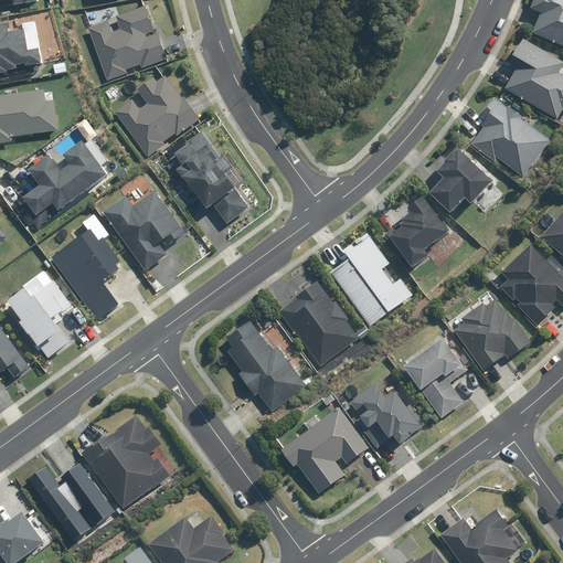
[(539,10),(530,33),(562,46),(562,0),(532,0),(530,7),(539,10)]
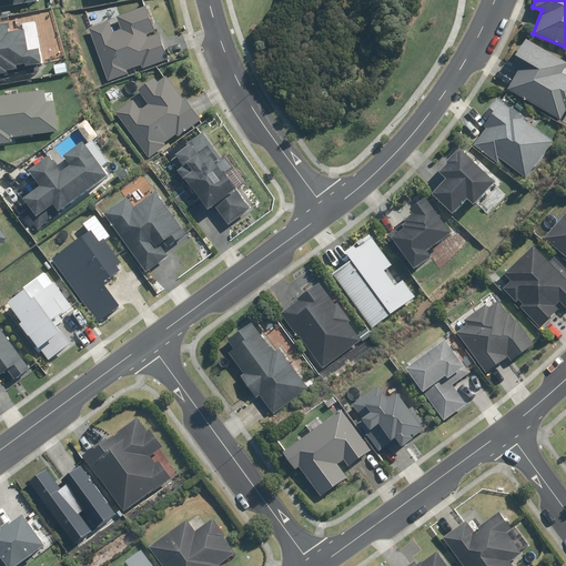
[(122,29),(114,31),(110,20),(89,27),(108,80),(168,59),(148,4),(117,16),(122,29)]
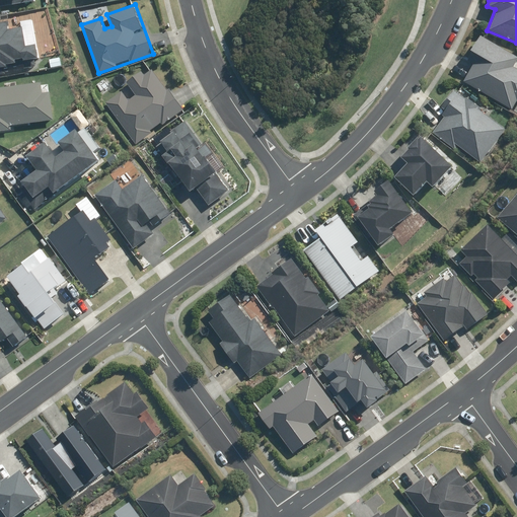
[(25,47),(21,25),(7,27),(6,18),(0,19),(0,68),(5,67),(4,64),(14,63),(14,60),(37,57),(34,45),(25,47)]
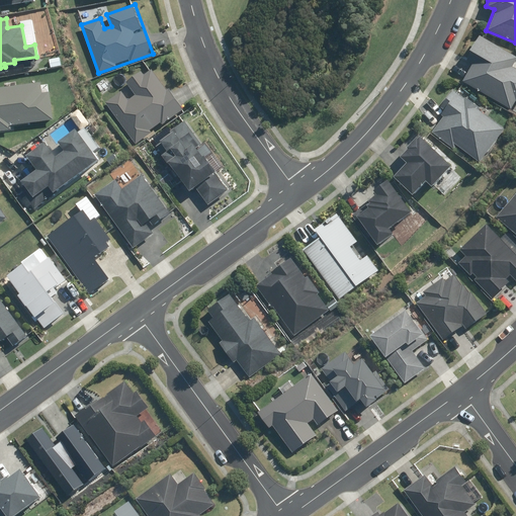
[(470,63),(460,81),(510,107),(514,99),(515,99),(515,69),(511,66),(515,57),(515,56),(478,35),(464,60),(470,63)]
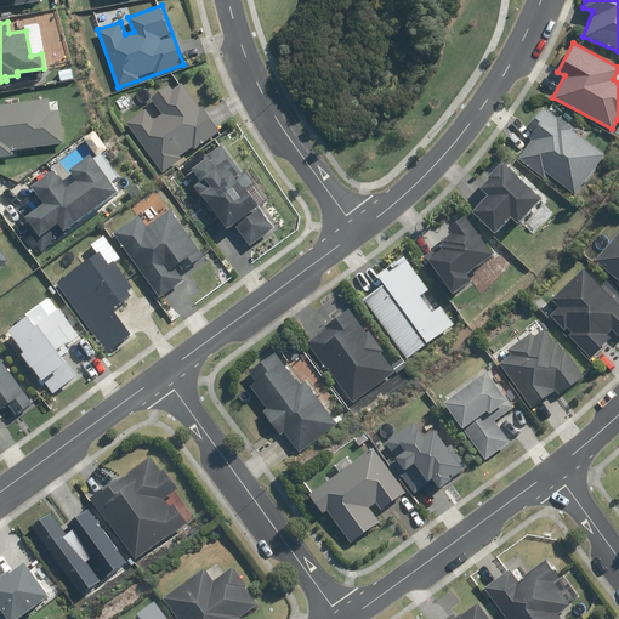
[(146,108),(126,121),(162,171),(182,158),(180,154),(194,145),(198,148),(220,132),(202,106),(199,108),(181,84),(172,90),(168,84),(152,95),(164,112),(153,119),(146,108)]
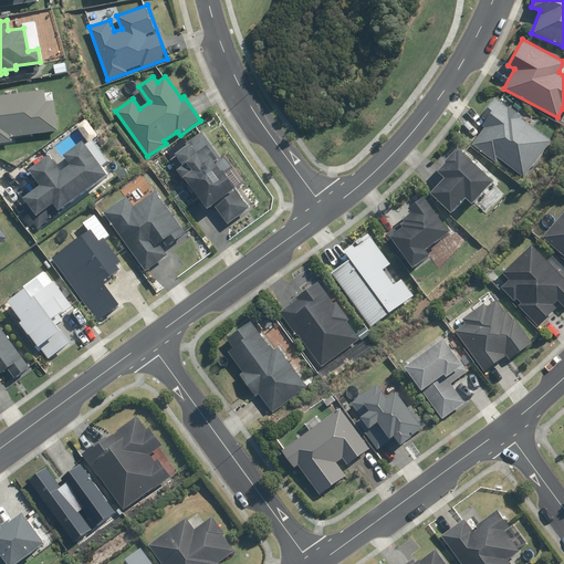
[(13,137),(56,132),(52,100),(44,101),(43,89),(0,94),(0,143),(13,142),(13,137)]
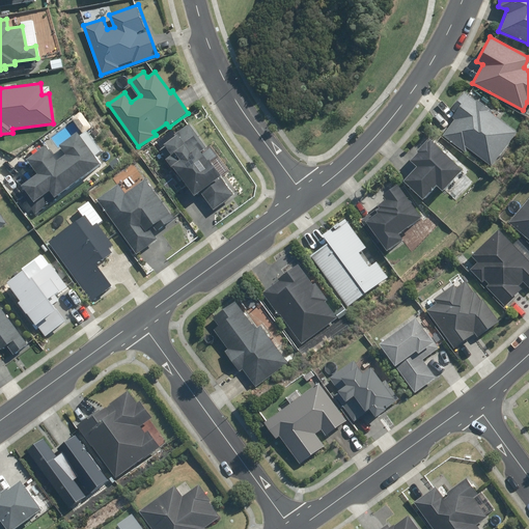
[(463,149),(464,147),(492,166),(516,130),(490,112),(492,109),(464,89),(449,112),(453,115),(441,135),(463,149)]
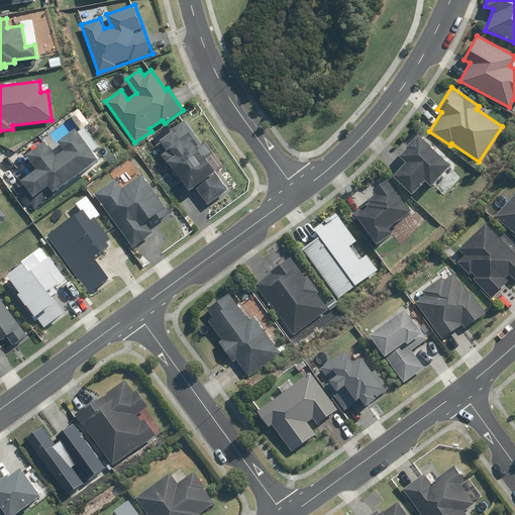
[(167,150),(162,155),(190,191),(195,188),(208,204),(227,189),(197,149),(202,145),(182,119),(170,129),(172,132),(160,141),(167,150)]
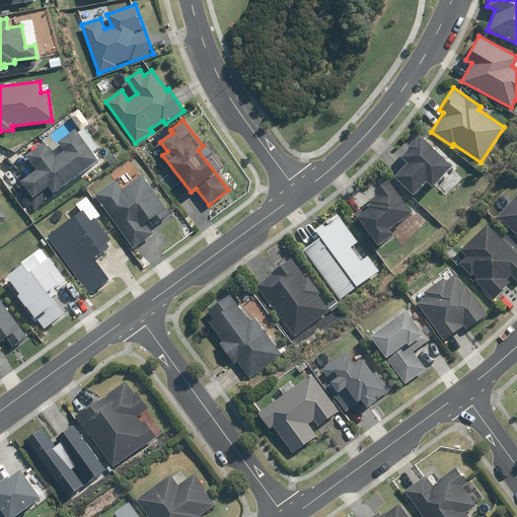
[(27,201),(34,210),(97,159),(74,130),(59,142),(63,148),(55,155),(44,142),(27,155),(38,168),(20,181),(33,197),(27,201)]
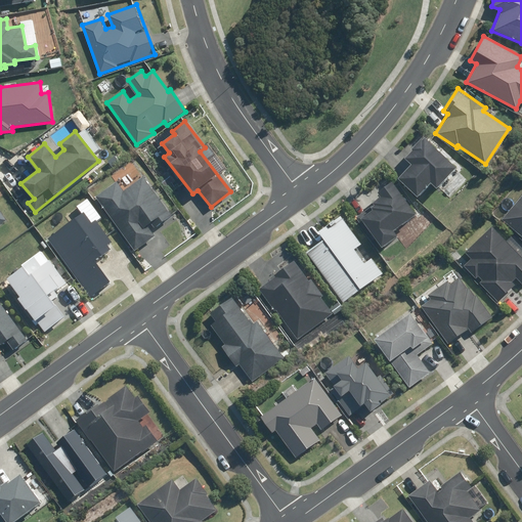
[(411,164),(396,178),(416,198),(430,184),(435,190),(438,187),(443,192),(451,185),(445,178),(454,169),(423,136),(410,149),(412,151),(405,158),(411,164)]
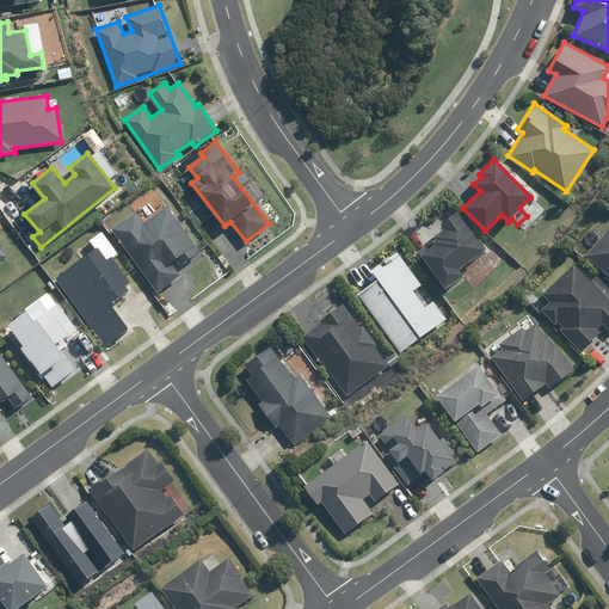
[(178,266),(200,251),(166,204),(143,220),(137,211),(114,228),(158,290),(183,274),(178,266)]
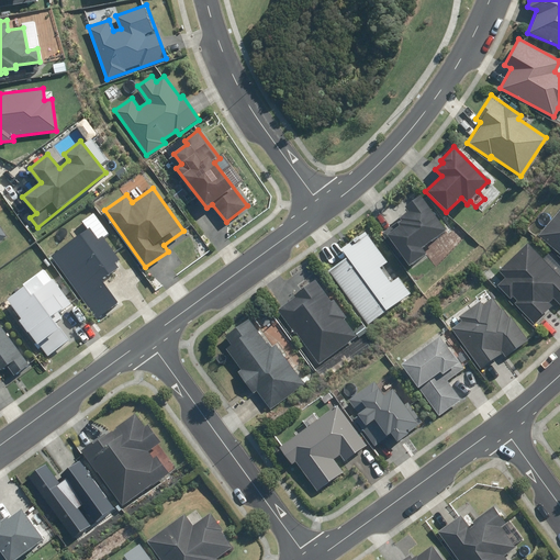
[(409,210),(382,233),(410,266),(425,254),(422,248),(447,227),(418,193),(404,205),(409,210)]
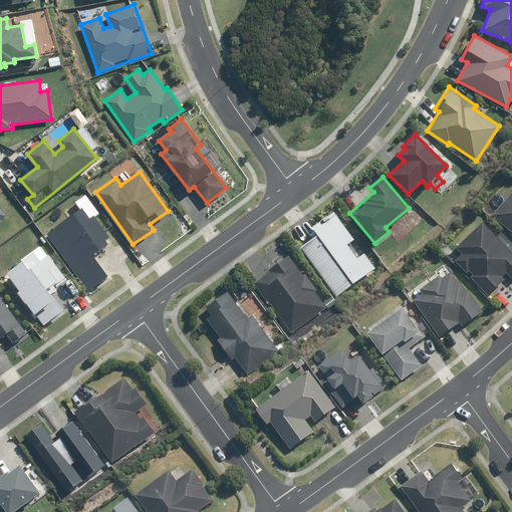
[(511,190),(491,216),(511,232),(511,190)]
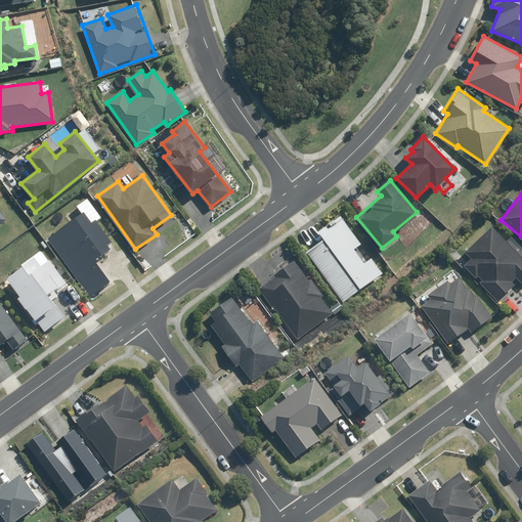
[(85,209),(46,237),(93,300),(112,286),(93,261),(114,246),(85,209)]
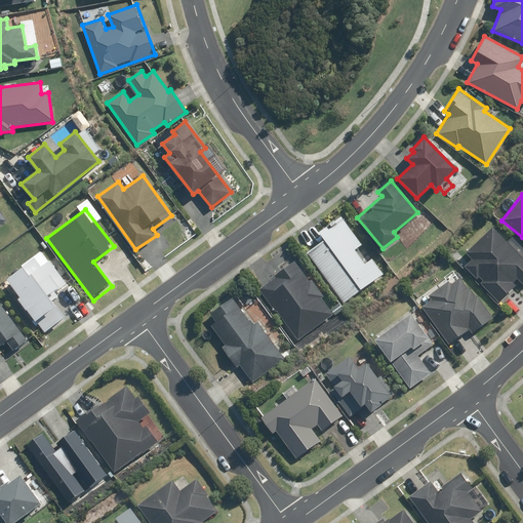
[(323,239),(306,252),(325,277),(344,303),(383,273),(338,215),(317,232),(323,239)]
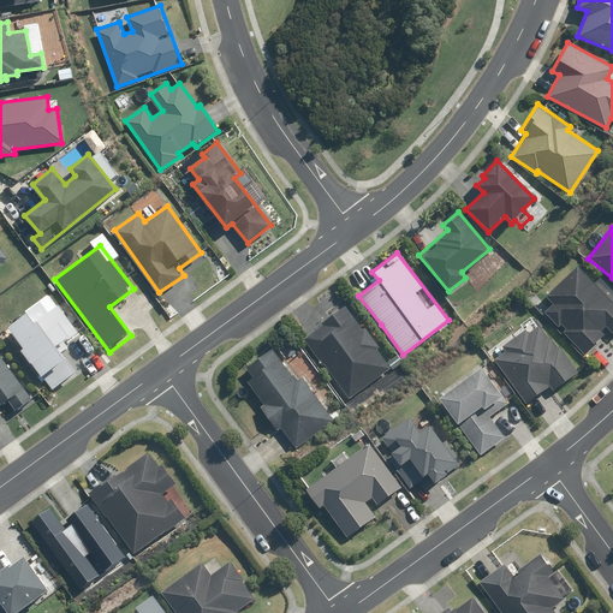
[(541,313),(583,355),(612,325),(612,289),(600,275),(593,283),(575,263),(546,292),(553,299),(541,313)]
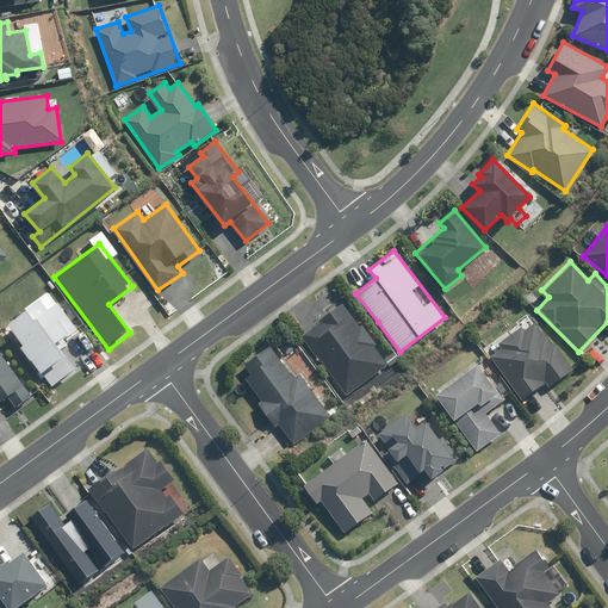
[(56,346),(79,328),(56,299),(33,316),(29,310),(6,327),(50,385),(73,368),(56,346)]
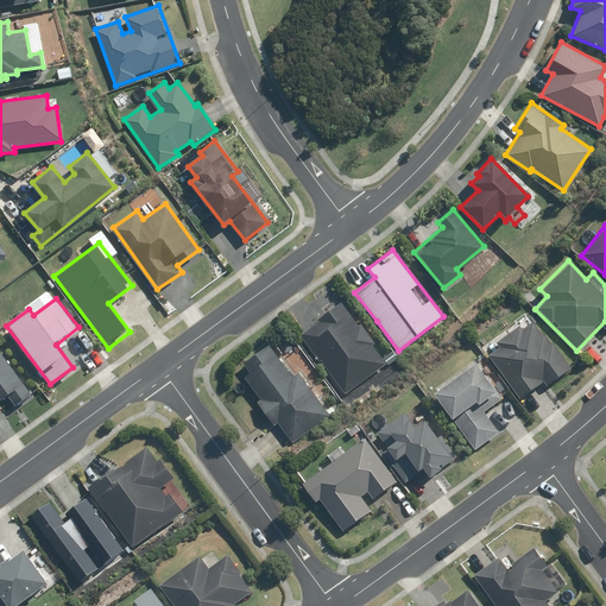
[(371,345),(374,342),(359,324),(357,327),(336,303),(298,335),(346,393),(385,360),(387,364),(396,357),(391,349),(382,357),(371,345)]
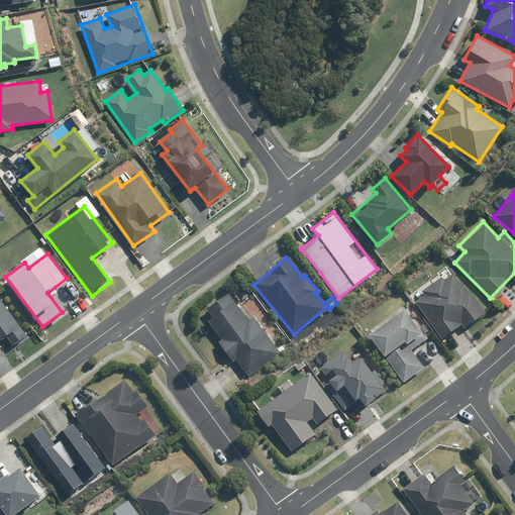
[(484,313),(449,270),(423,291),(424,293),(413,302),(442,339),(461,324),(465,328),(484,313)]
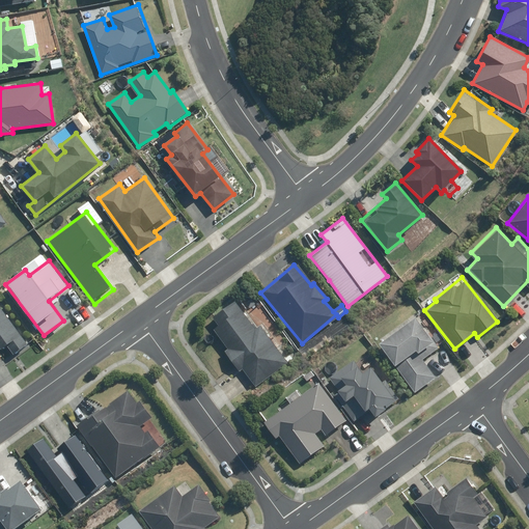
[(223,352),(239,372),(243,369),(255,386),(287,362),(259,324),(252,329),(231,301),(211,316),(217,325),(213,329),(227,349),(223,352)]
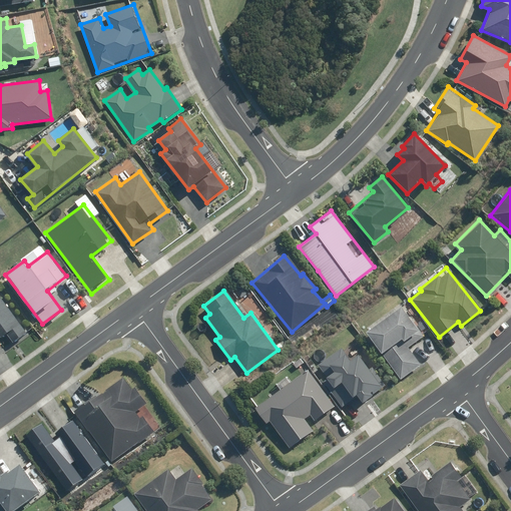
[(12,344),(26,333),(0,296),(0,343),(8,338),(12,344)]
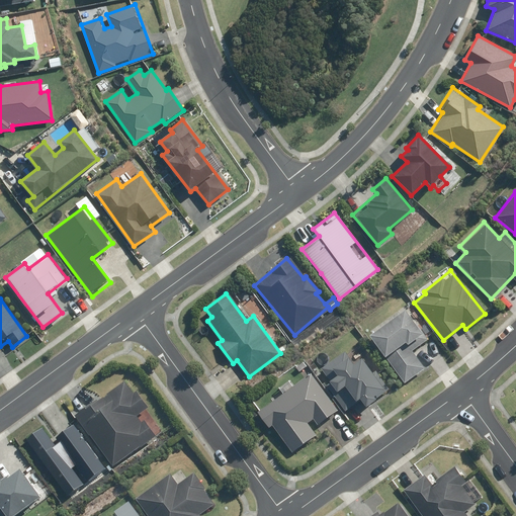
[(411,349),(426,338),(405,310),(368,336),(402,382),(424,366),(411,349)]
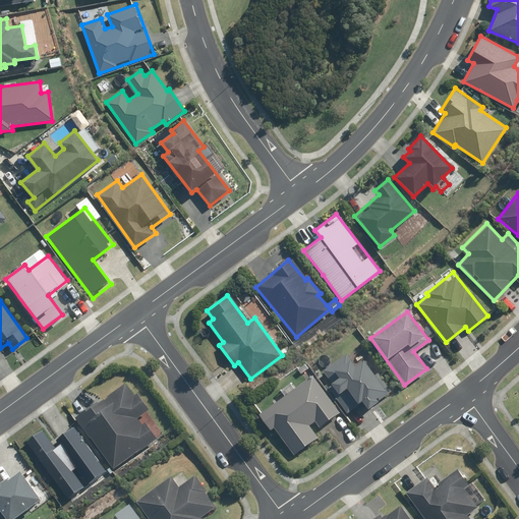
[(346,351),(323,369),(333,382),(330,384),(338,395),(346,389),(358,404),(361,402),(368,411),(381,402),(378,399),(390,389),(377,370),(372,373),(362,360),(356,364),(346,351)]
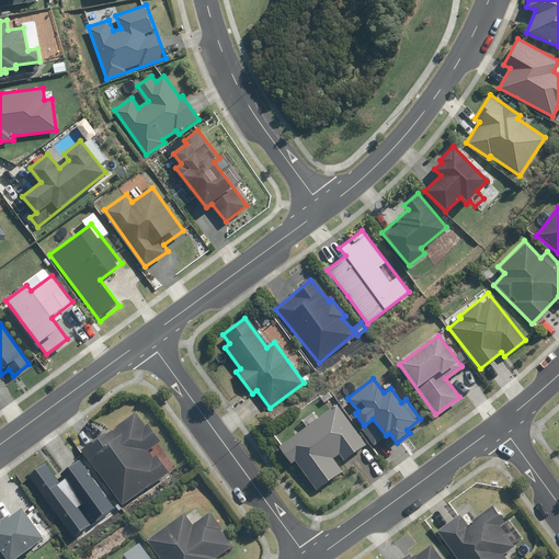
[(365,443),(337,403),(277,447),(291,464),(295,460),(317,490),(342,471),(331,457),(340,452),(344,458),(365,443)]
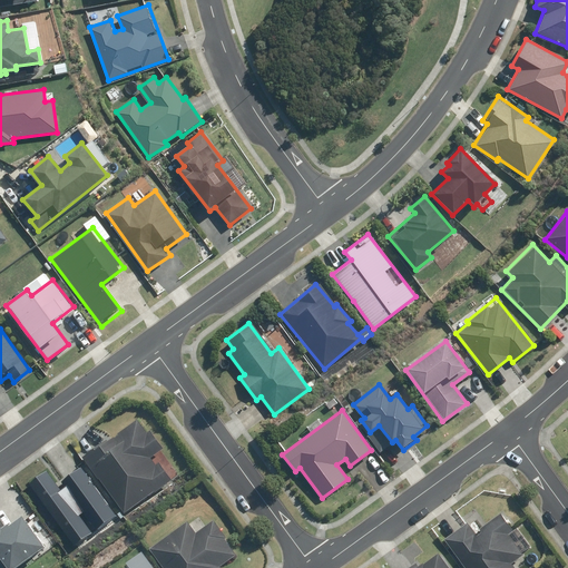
[(153,456),(163,448),(149,429),(147,430),(136,415),(82,456),(124,512),(169,479),(153,456)]
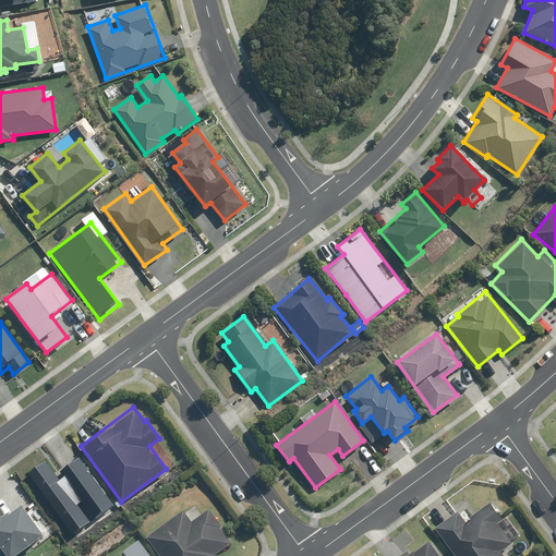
[(115,504),(79,455),(63,466),(69,472),(60,478),(47,459),(27,474),(72,535),(115,504)]
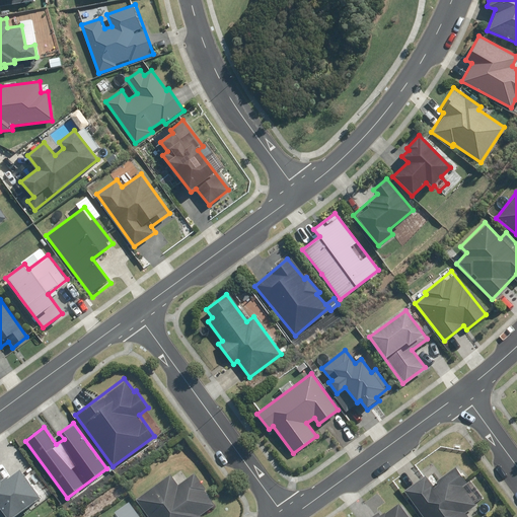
[(423,473),(403,488),(423,516),(466,516),(463,512),(472,506),(459,487),(466,482),(454,465),(435,478),(438,482),(431,486),(423,473)]
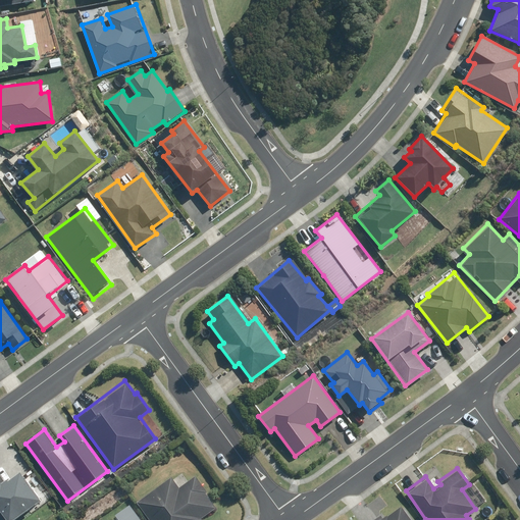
[(0,519),(12,519),(41,500),(18,469),(1,481),(0,480),(0,519)]
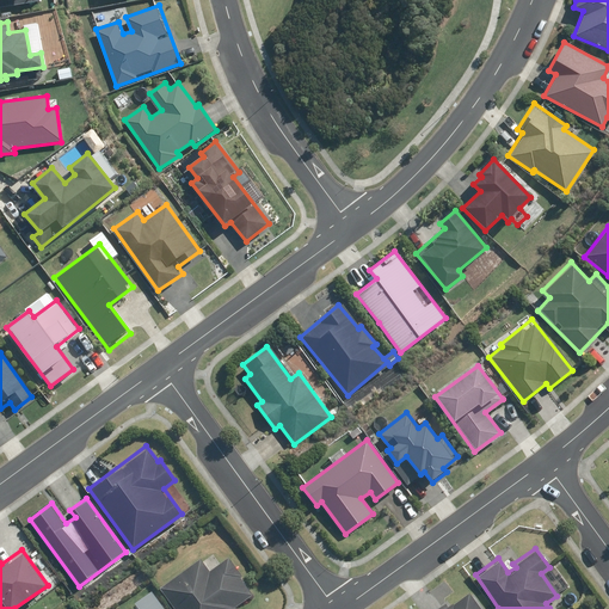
[(159,588),(176,608),(235,608),(238,608),(235,604),(252,590),(225,555),(217,560),(210,552),(201,560),(198,557),(159,588)]
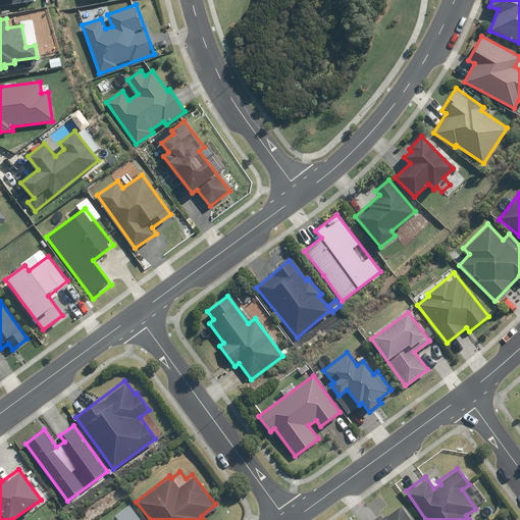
[(146,519),(141,519),(127,504),(115,513),(119,518),(116,519),(106,519),(105,518),(102,519),(146,519)]
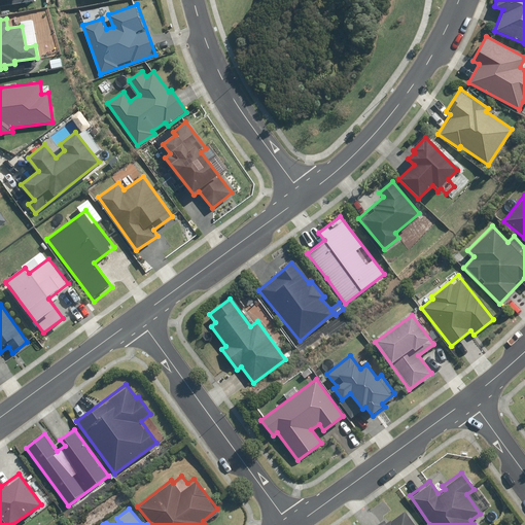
[(372,524),(414,524),(403,510),(387,521),(384,517),(372,524)]
